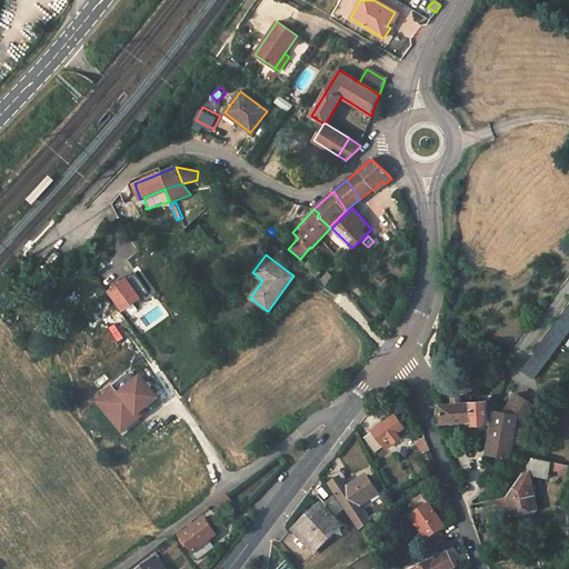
[(91,269),(95,275),(105,267),(101,261),(91,269)]
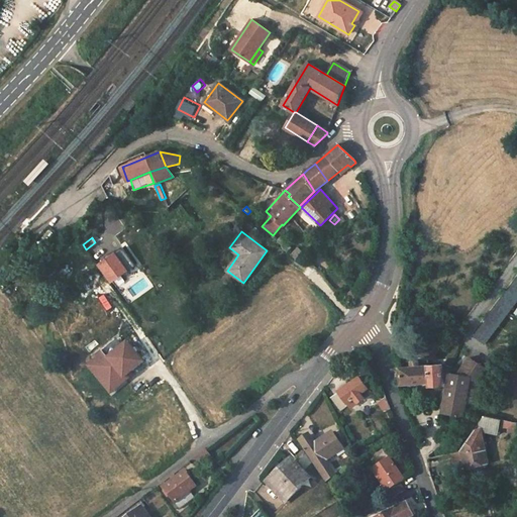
[(277,241),(282,247),(287,251),(291,247),(281,237),(277,241)]
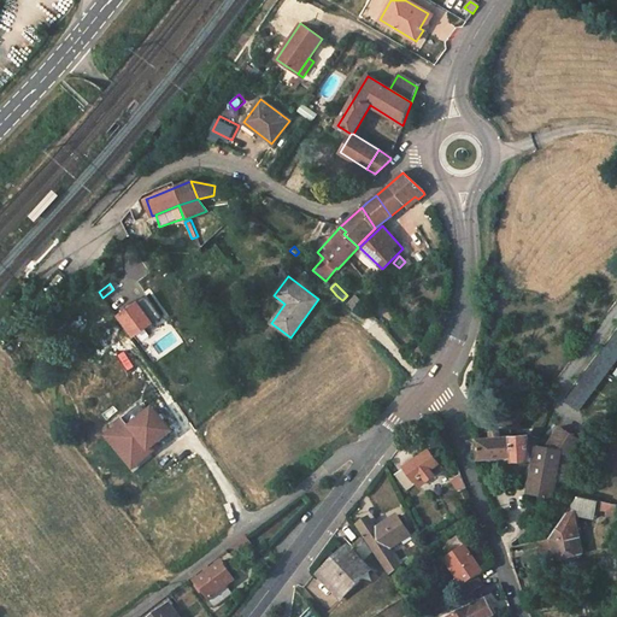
[(118,315),(133,336),(160,317),(146,295),(118,315)]
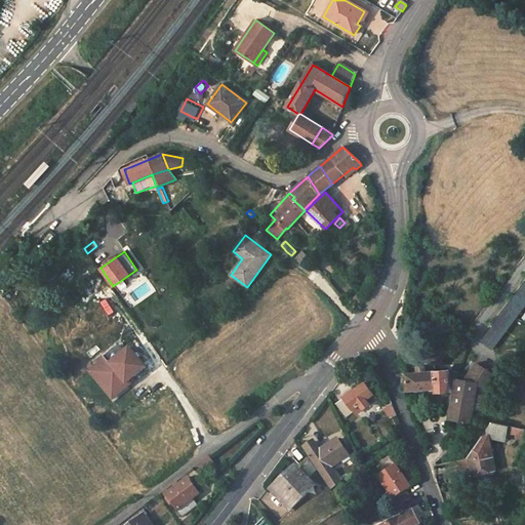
[(295,259),(298,264),(307,256),(303,252),(295,259)]
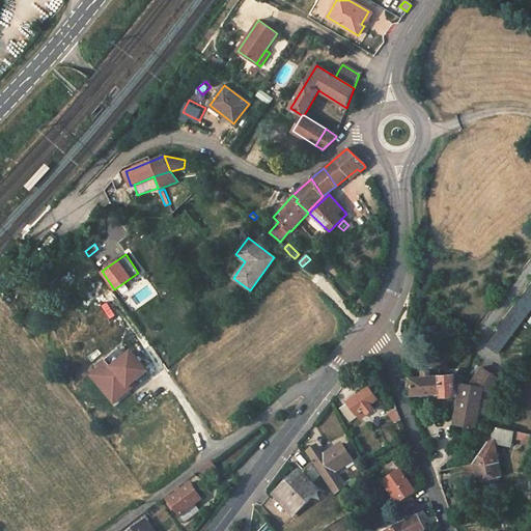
[(530,309),(530,286),(486,345),(498,354),(530,309)]
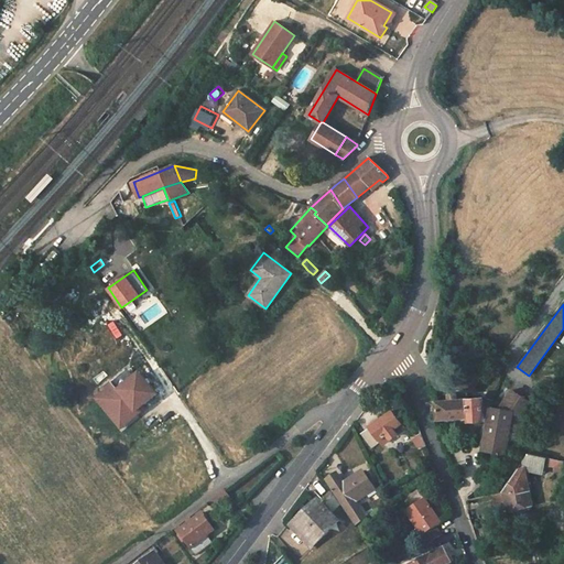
[(114,382),(94,398),(120,431),(163,396),(143,370),(119,390),(114,382)]
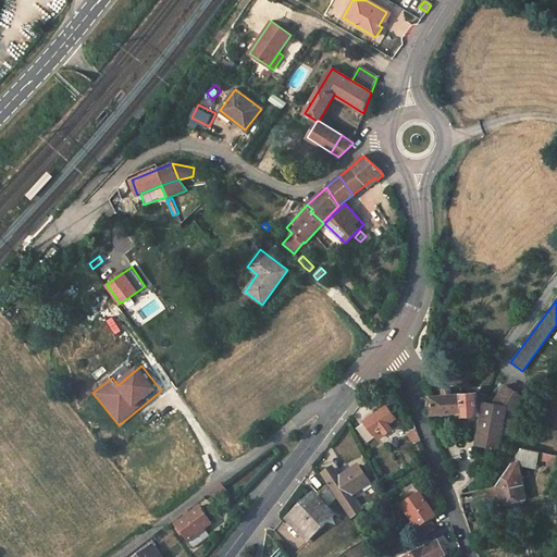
[(498,447),(499,443),(506,409),(517,410),(524,399),(506,386),(494,405),(493,405),(493,399),(486,396),(478,444),(498,447)]
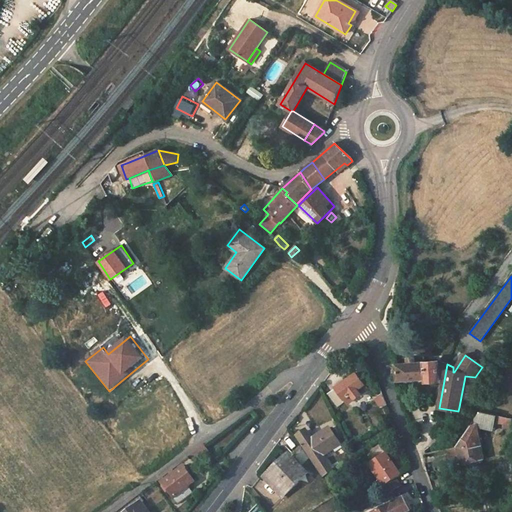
[(437,362),(425,363),(424,357),(408,358),(408,364),(396,365),(398,381),(426,379),(426,382),(438,382),(437,362)]
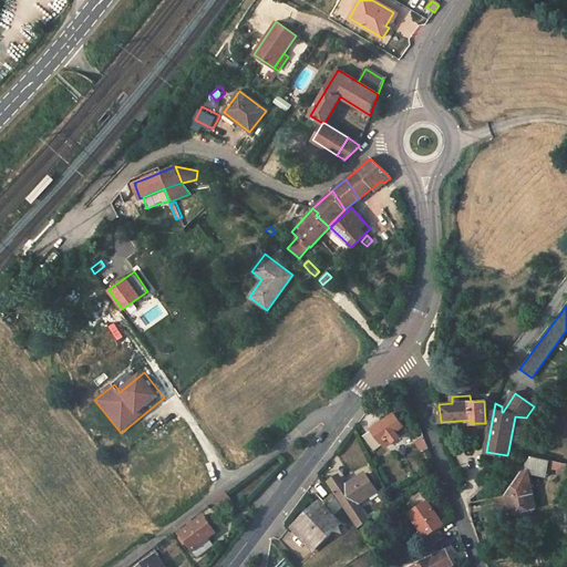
[(406,431),(394,413),(363,436),(373,451),(383,443),(385,446),(406,431)]
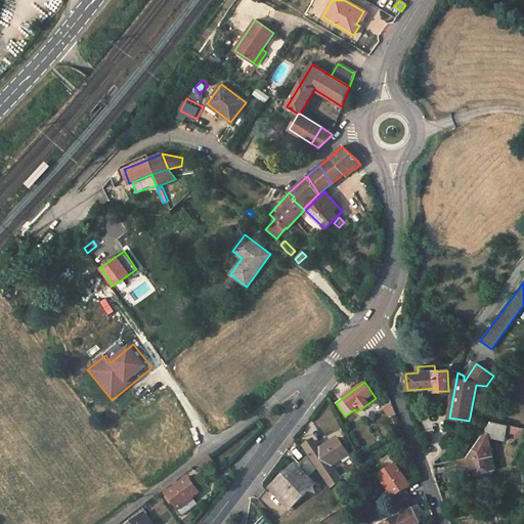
[(395,413),(391,403),(383,408),(389,418),(395,413)]
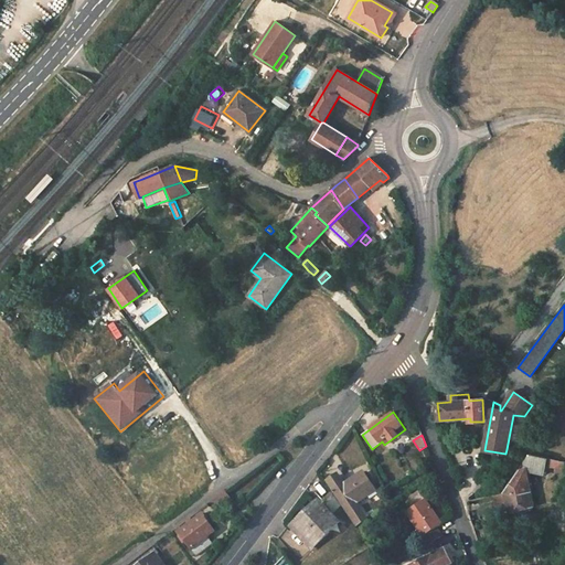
[(457,464),(466,464),(465,451),(456,452),(457,464)]
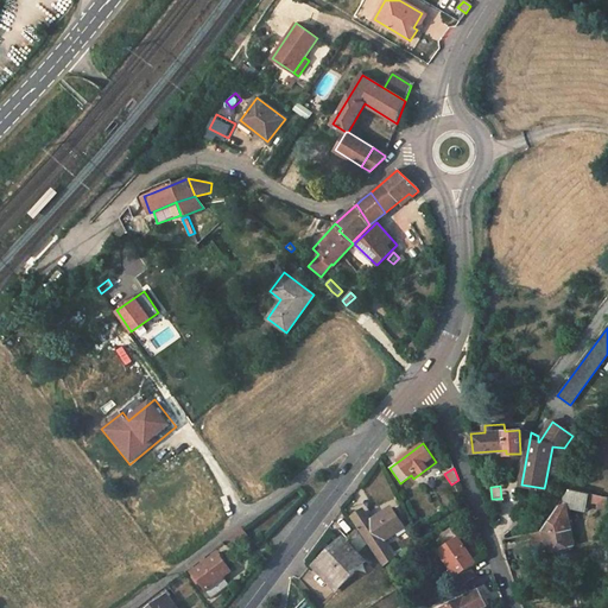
[(570,488),(543,529),(549,549),(574,543),(567,506),(584,510),(587,500),(607,505),(607,498),(570,488)]
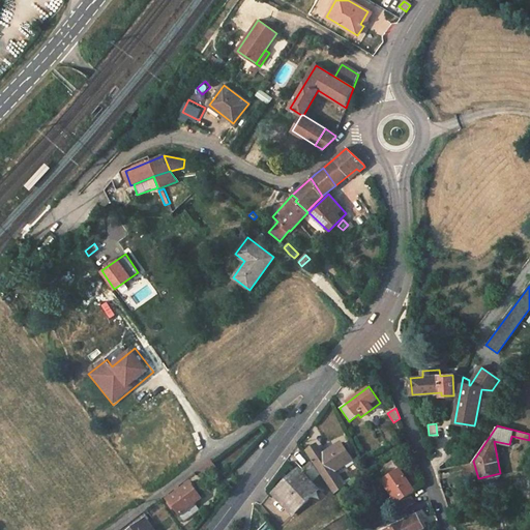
[(332,474),(346,465),(341,458),(348,454),(341,443),(323,454),(317,445),(307,451),(334,493),(342,489),(332,474)]
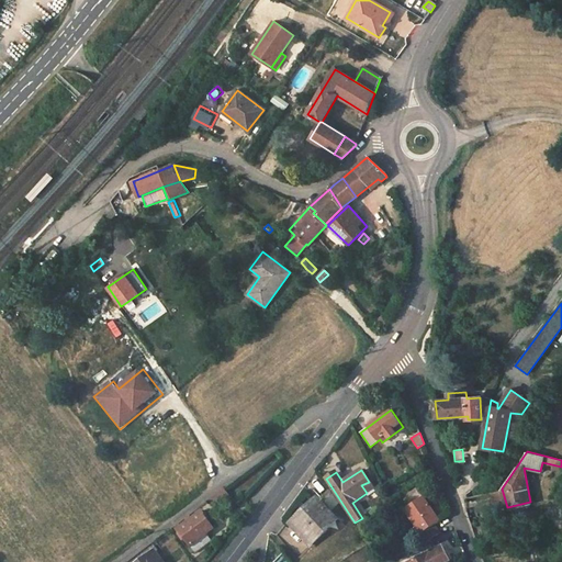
[(494,486),(493,476),(479,479),(480,489),(494,486)]
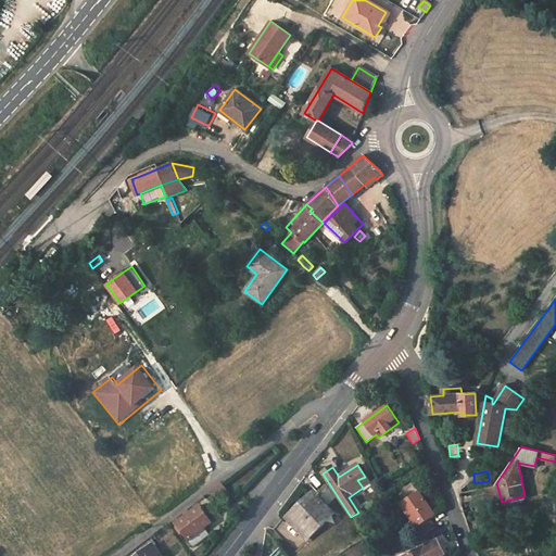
[(369,484),(365,477),(357,480),(363,488),(369,484)]
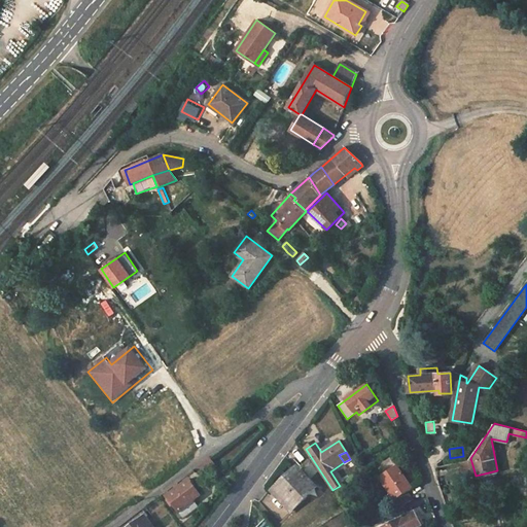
[(210,459),(203,465),(207,471),(214,465),(210,459)]
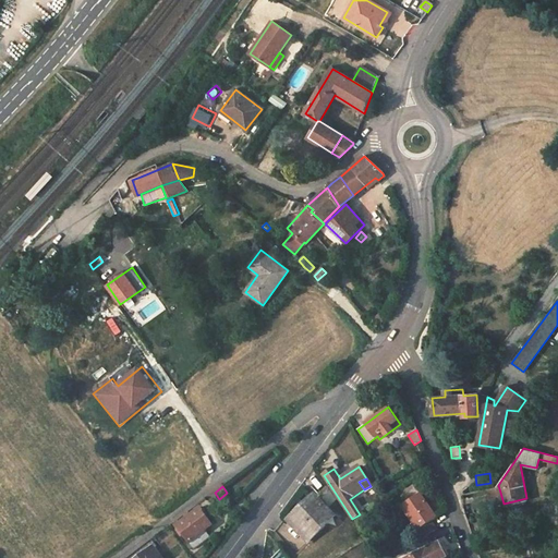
[(336,500),(332,496),(327,486),(318,494),(329,506),(336,500)]
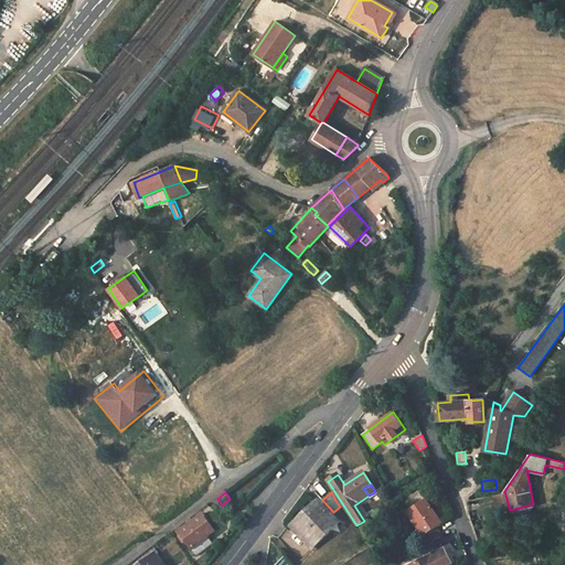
[(222,505),(217,499),(211,503),(215,510),(222,505)]
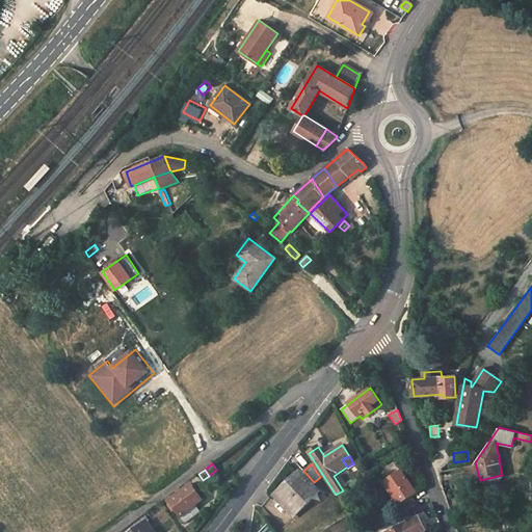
[(396,508),(398,507),(410,498),(416,495),(401,473),(384,484),(394,500),(391,502),(396,508)]
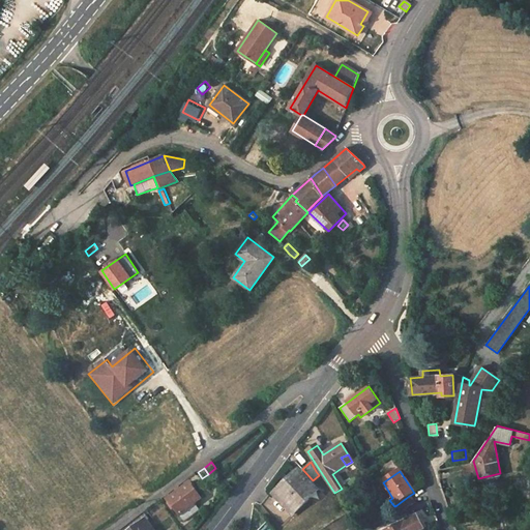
[(275,495),(293,513),(318,491),(300,472),(275,495)]
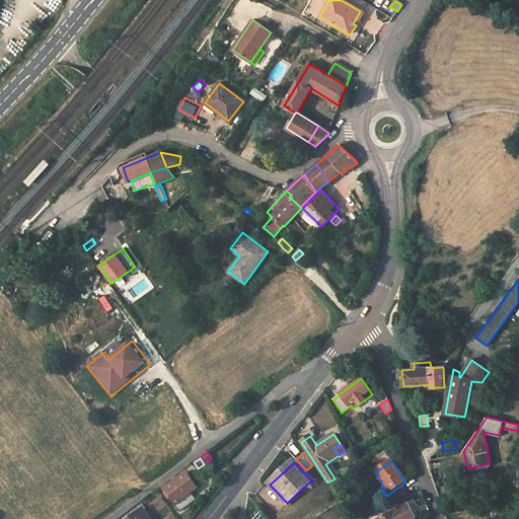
[(193,478),(188,472),(164,490),(165,492),(163,494),(167,499),(170,498),(180,511),(196,500),(190,493),(196,488),(191,480),(193,478)]
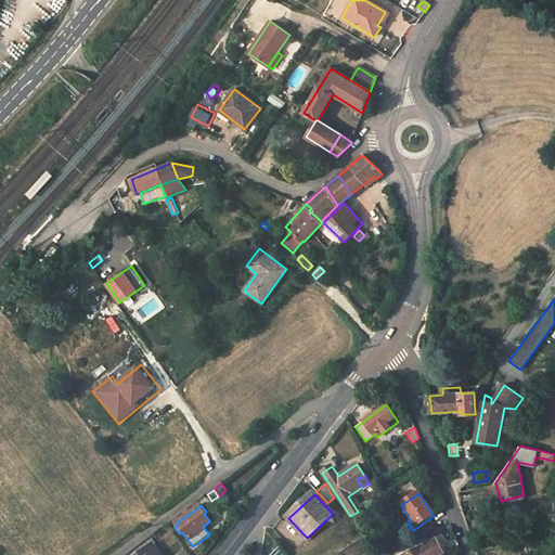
[(428,519),(415,529),(420,537),(434,528),(428,519)]
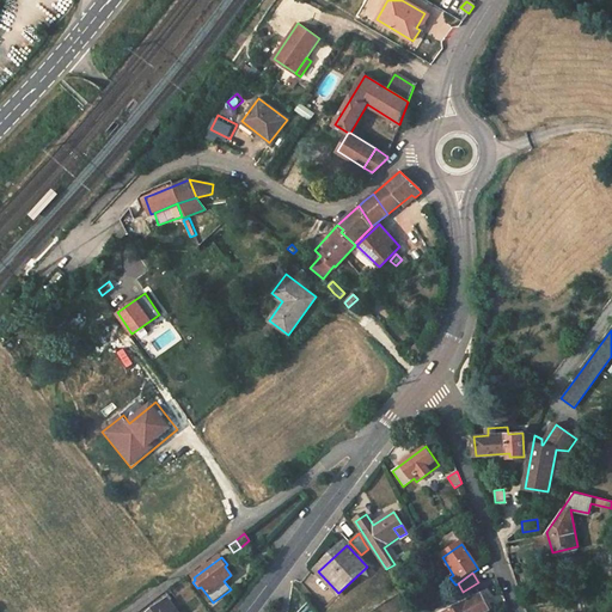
[(176,611),(169,601),(172,599),(166,593),(140,611),(176,611)]
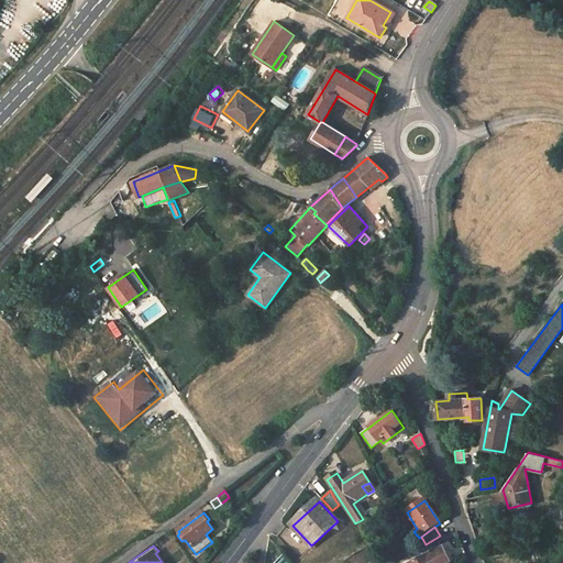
[(446,562),(450,562),(442,549),(412,562),(446,562)]
